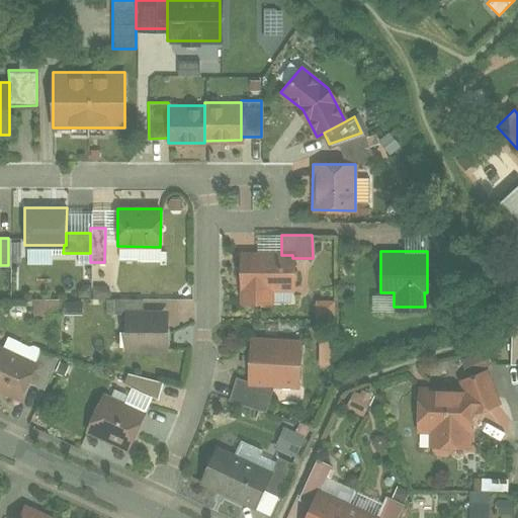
[(242,255),(242,300),(267,301),(267,288),(292,288),(292,258),(292,255),(281,255),(242,255)]
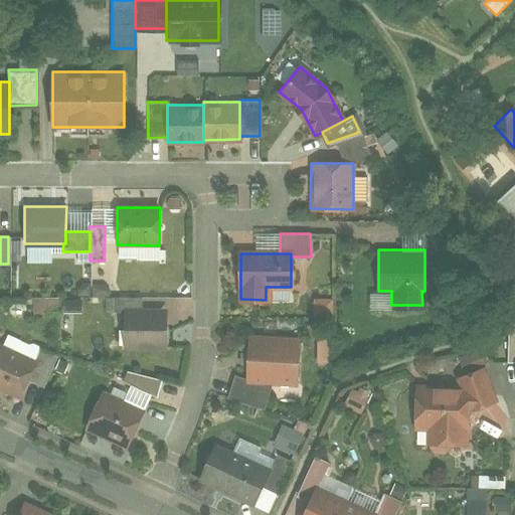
[(57,314),(57,297),(33,296),(33,314),(57,314)]
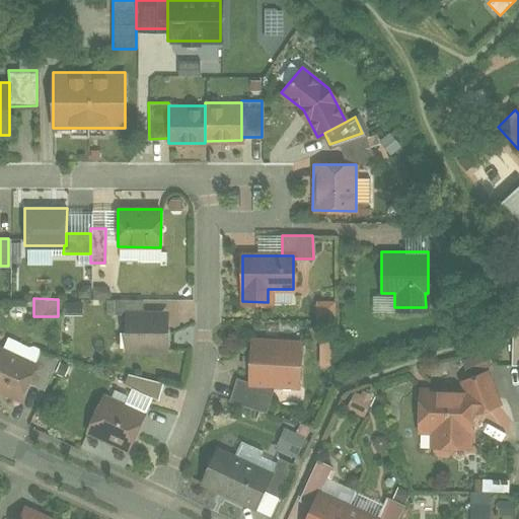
[(126,310),(141,310),(141,299),(114,299),(114,315),(126,315),(126,310)]
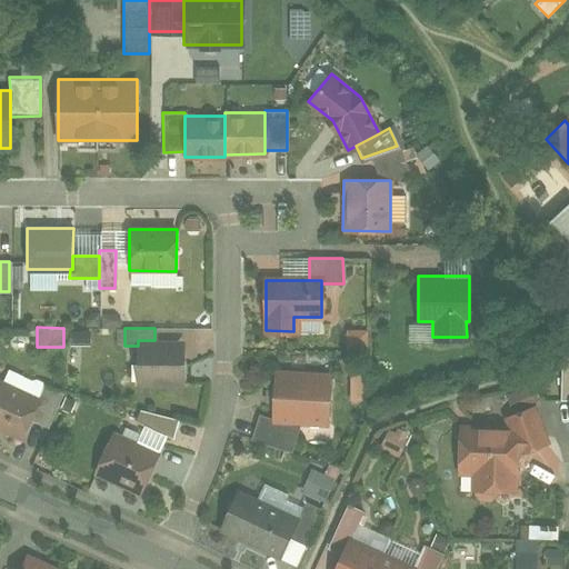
[(345,350),(363,350),(362,328),(343,329),(345,350)]
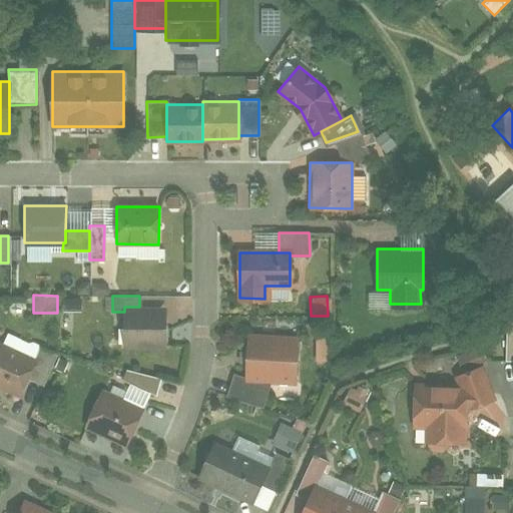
[(139,307),(124,307),(124,312),(125,346),(164,345),(163,307),(139,307)]
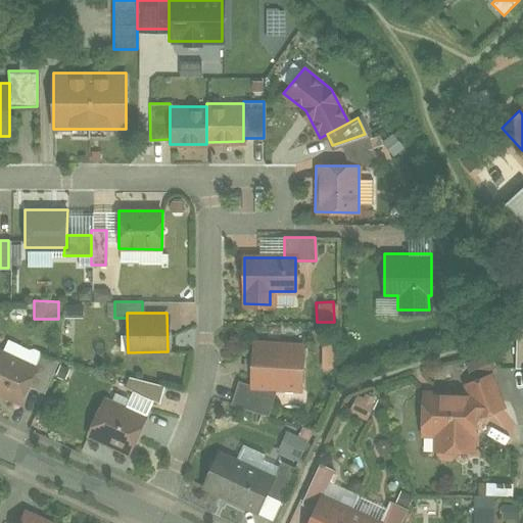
[(251,341),(250,385),(277,386),(299,387),(301,343),(251,341)]
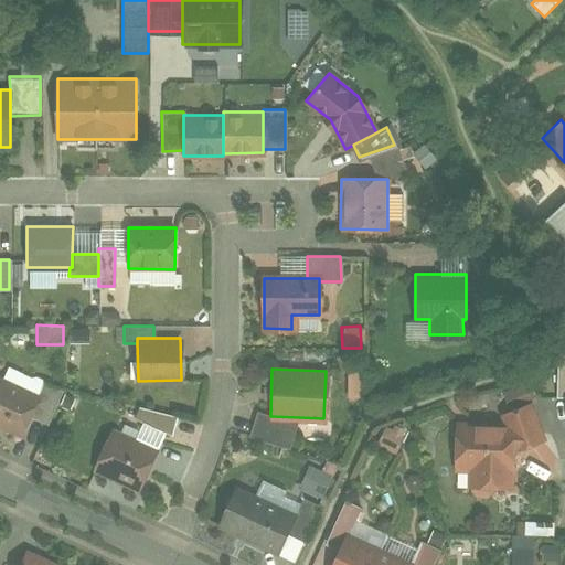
[(0,377),(0,425),(20,435),(38,395),(0,377)]
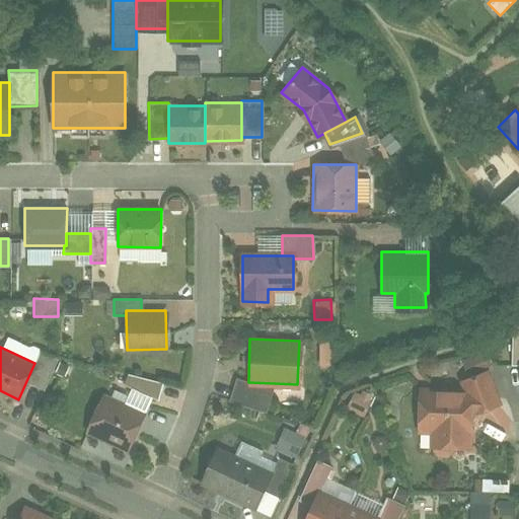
[(488,368),(459,378),(462,387),(472,387),(473,413),(500,403),(488,368)]
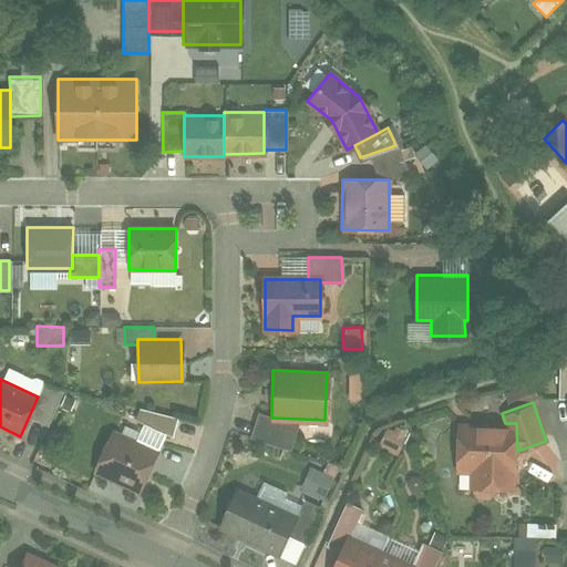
[(178,418),(137,408),(134,419),(173,436),(178,418)]
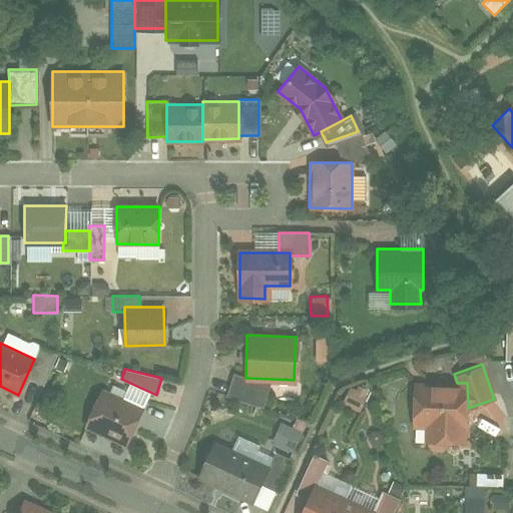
[(272,379),(245,378),(232,374),(226,394),(263,406),(272,379)]
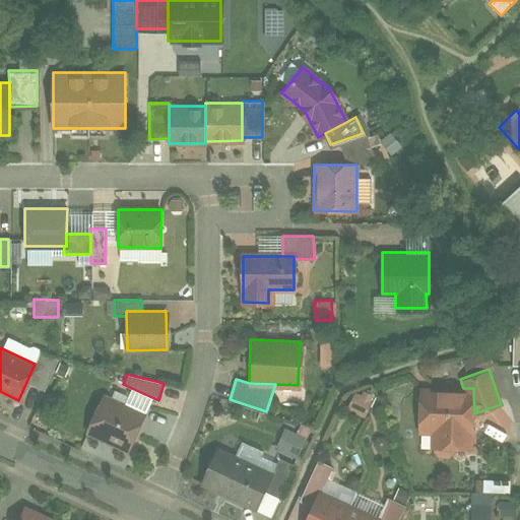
[(419,388),(419,432),(431,432),(431,448),(469,447),(469,432),(474,432),(474,413),(473,388),(463,388),(419,388)]
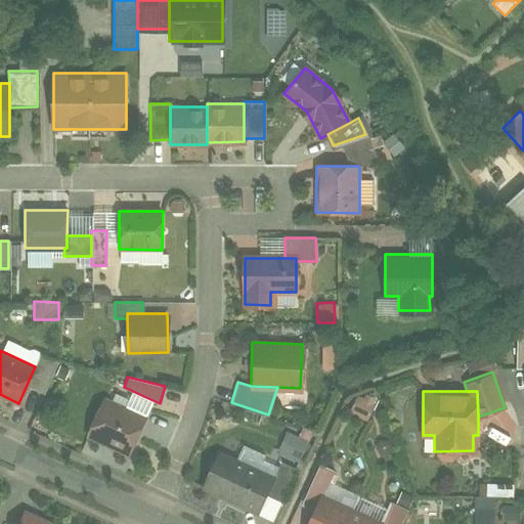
[(355,392),(345,411),(364,421),(374,401),(355,392)]
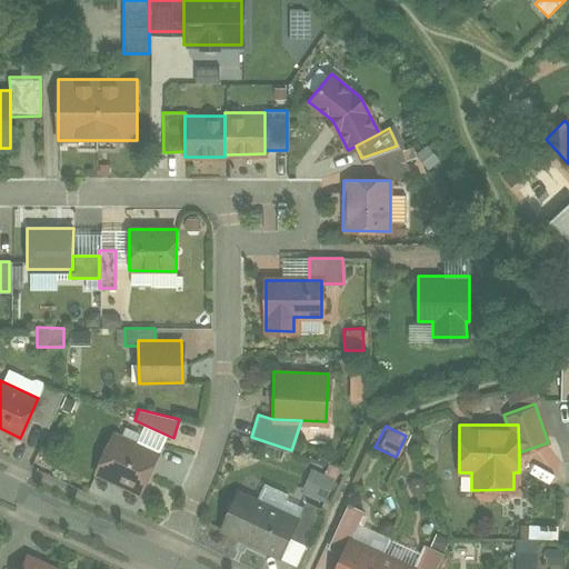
[(112,433),(93,475),(141,496),(159,455),(112,433)]
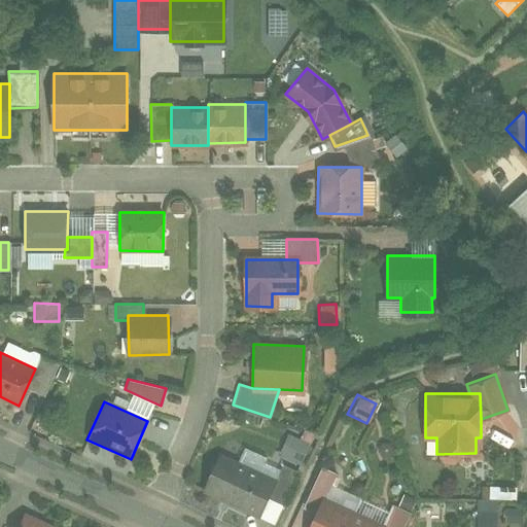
[(284,433),(275,455),(299,464),(307,443),(284,433)]
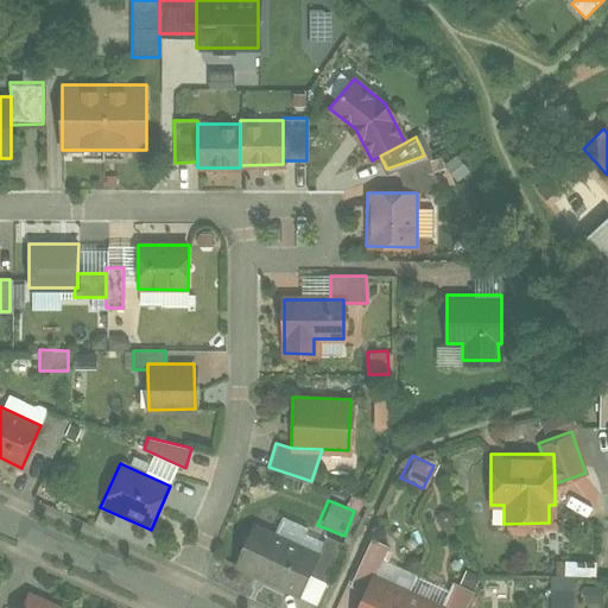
[(252,524),(233,565),(297,594),(306,572),(316,552),(252,524)]
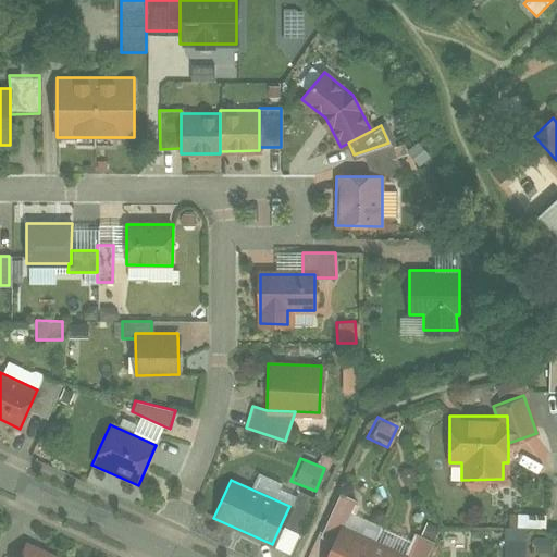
[(289,506),(281,524),(297,532),(313,497),(297,490),(289,506)]
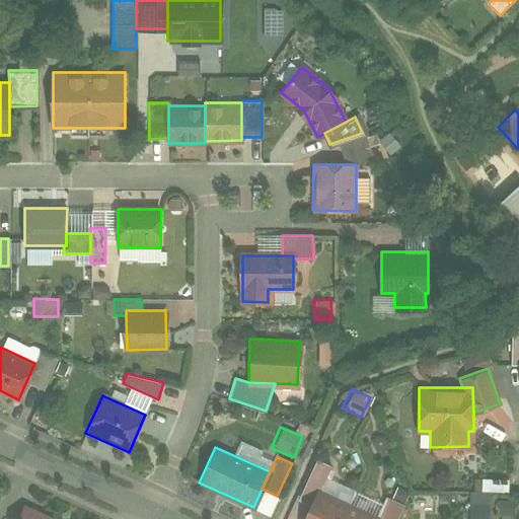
[(297,499),(311,505),(318,491),(329,464),(315,458),(297,499)]
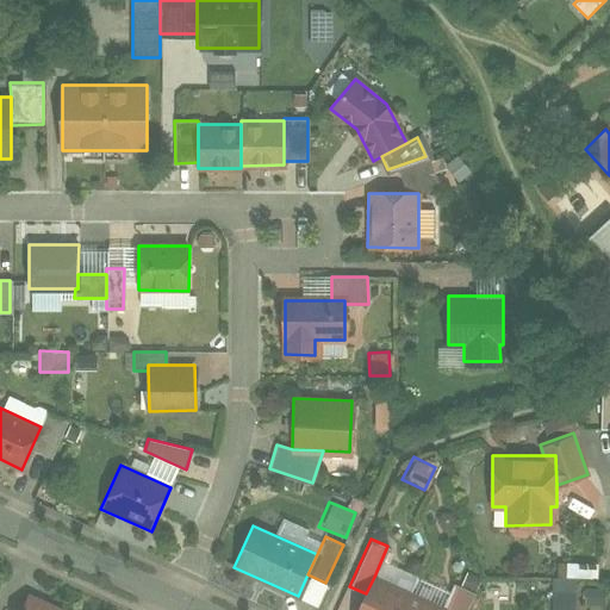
[(593,574),(592,562),(571,565),(572,577),(593,574)]
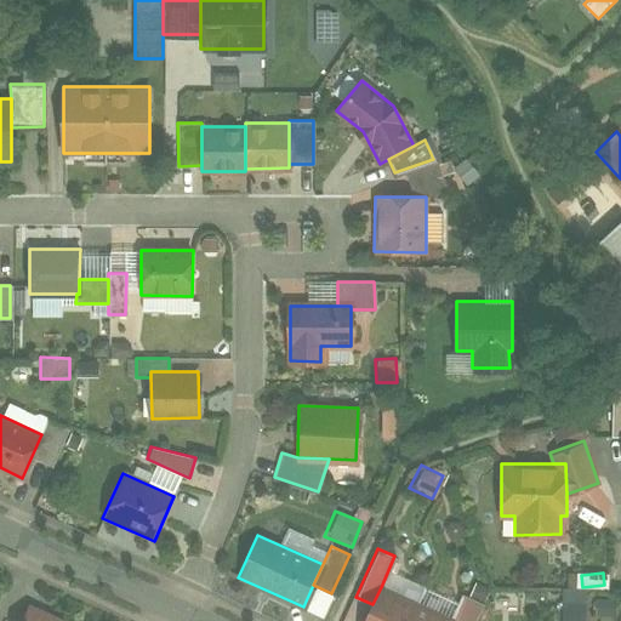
[(372,604),(365,620),(450,620),(453,617),(381,587),(372,604)]
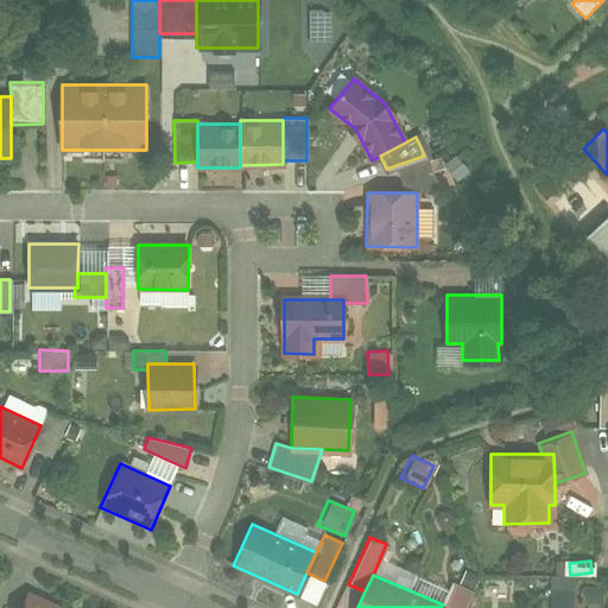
[(443,605),(441,607),(464,607),(473,591),(453,582),(443,605)]
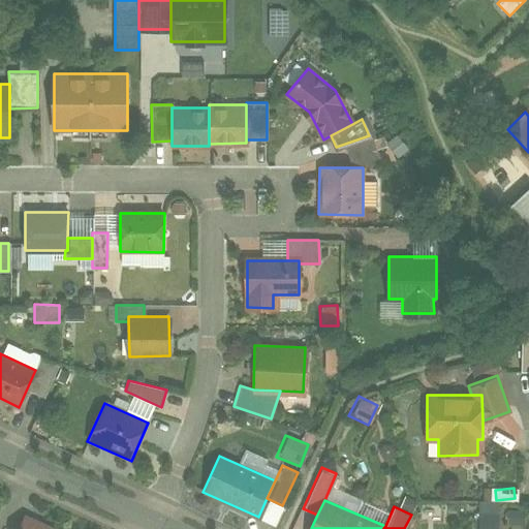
[(53,528),(23,517),(17,528),(53,528)]
